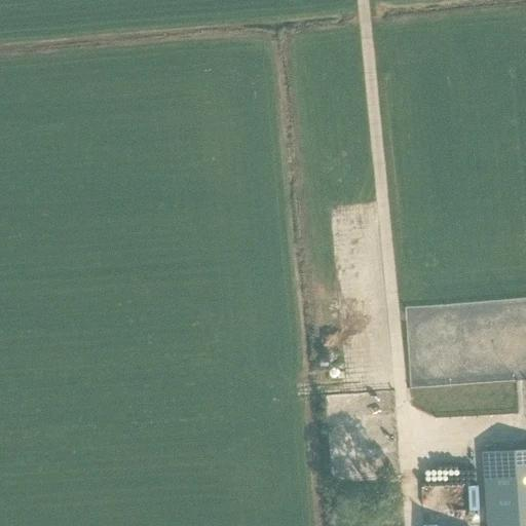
[(450,384),(499,404),(508,383),(475,371),(484,348),(466,342),(450,384)]
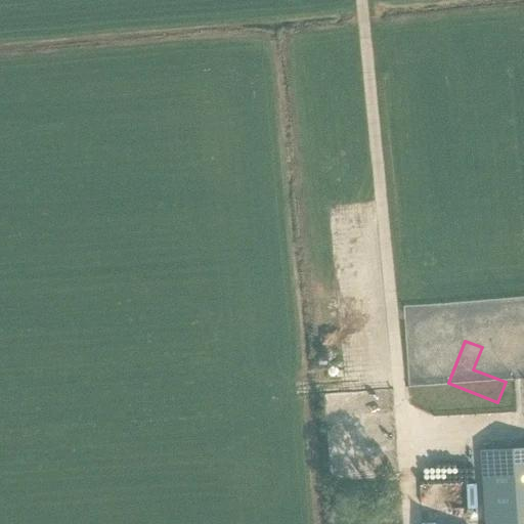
[(523,523),(523,448),(481,451),(485,523),(523,523)]
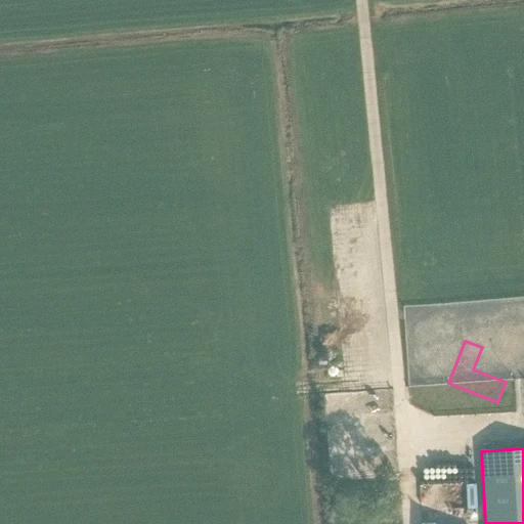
[(438,486),(468,482),(463,452),(457,453),(457,459),(434,463),(438,486)]
